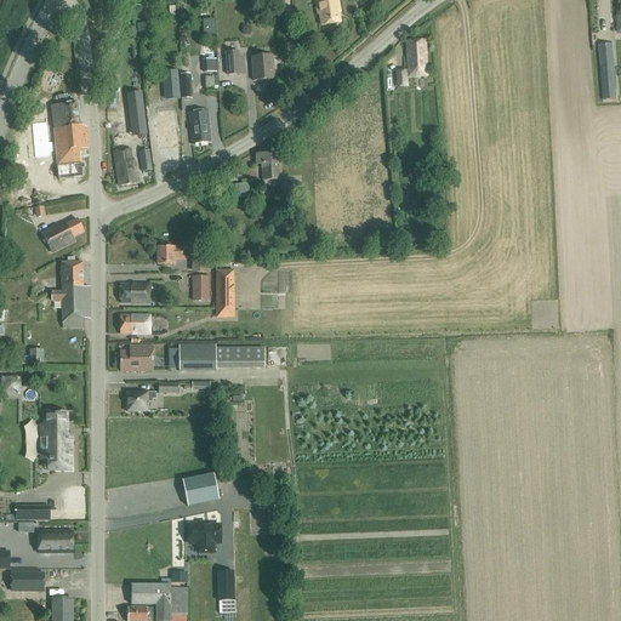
[(319,15),(322,26),(340,22),(339,12),(340,12),(337,0),(314,0),(318,15),(319,15)]
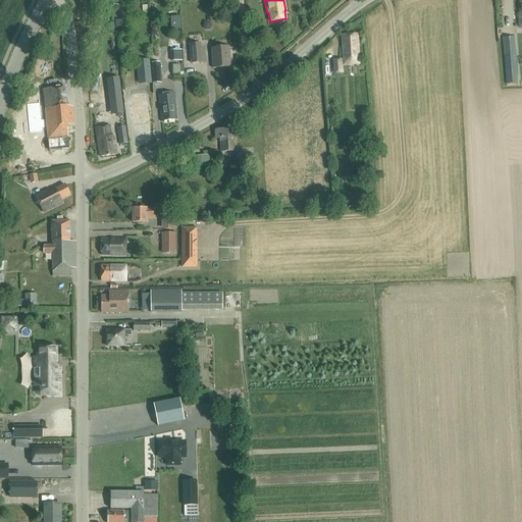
[(342,35),(343,64),(359,63),(357,34),(342,35)]
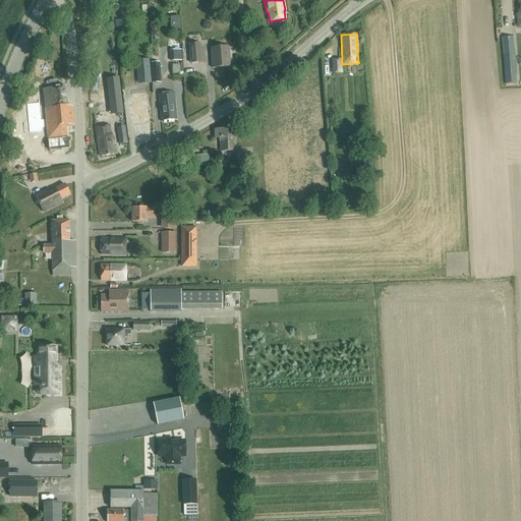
[(517,82),(513,37),(502,37),(506,83),(517,82)]
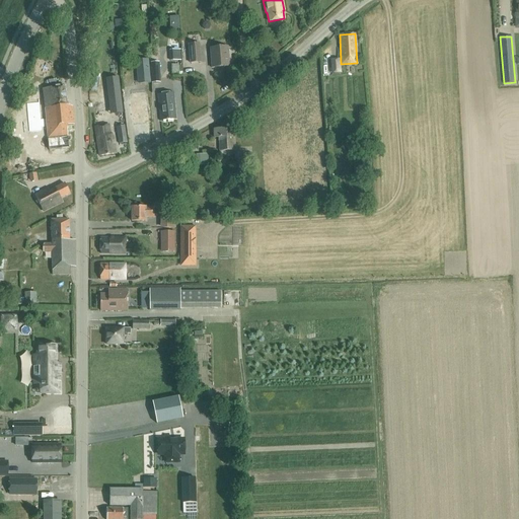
[(200,44),(189,45),(190,63),(201,62),(200,44)]
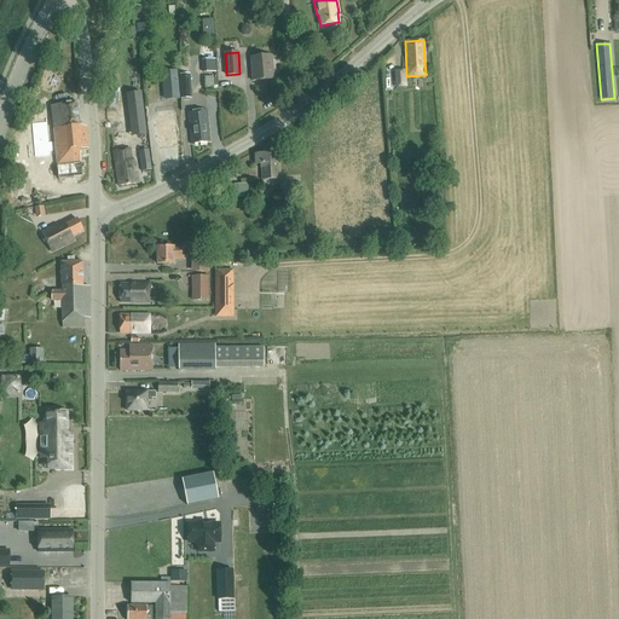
[(250,58),(253,81),(273,80),(272,56),(250,58)]
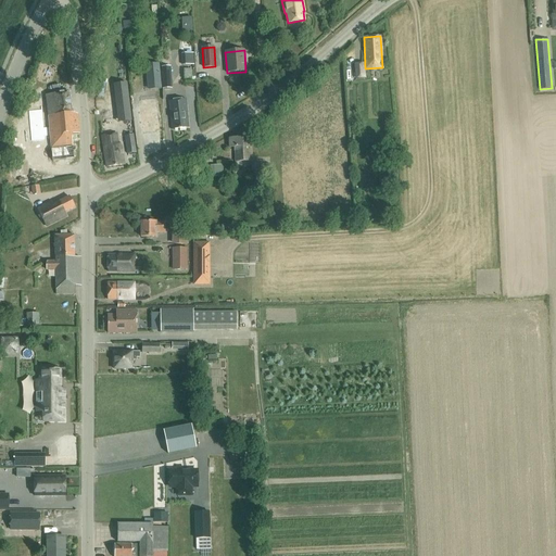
[(193,64),(193,52),(181,53),(181,65),(193,64)]
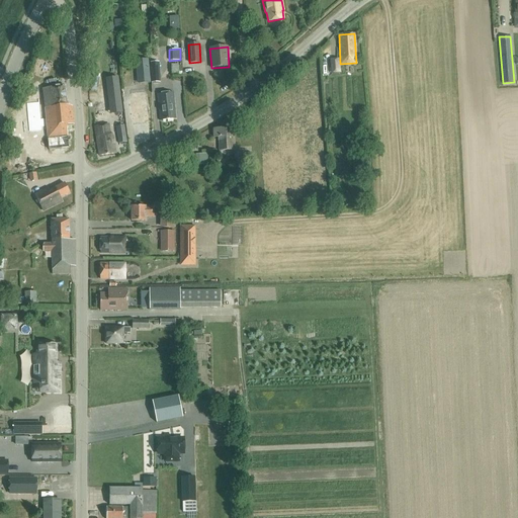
[(339,59),(329,59),(331,73),(332,74),(338,74),(338,72),(340,72),(339,59)]
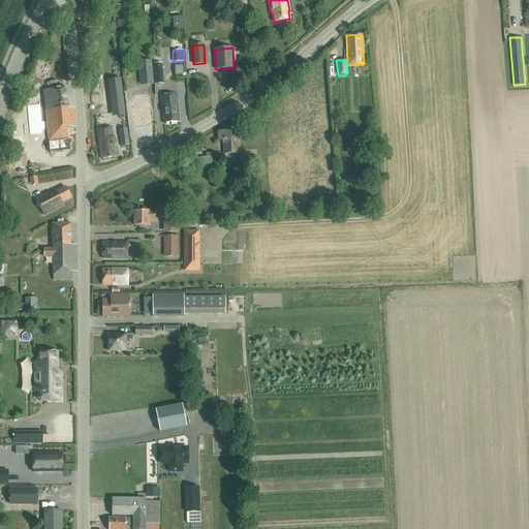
[(153,63),(154,85),(163,84),(162,63),(153,63)]
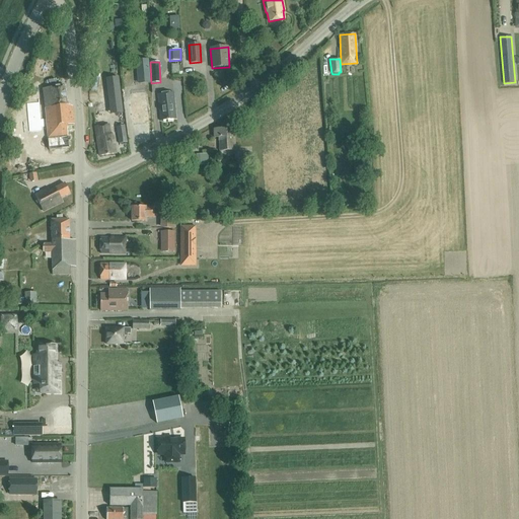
[(148,65),(137,66),(137,75),(149,74),(148,65)]
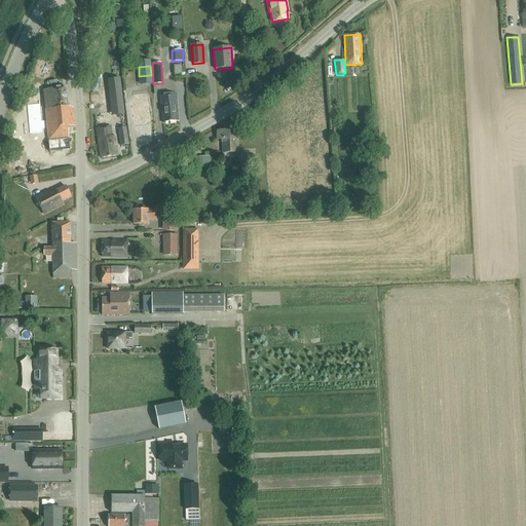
[(119,78),(106,79),(110,115),(123,114),(119,78)]
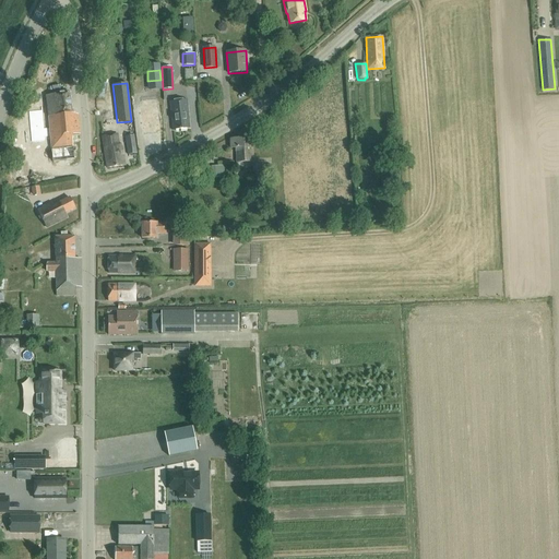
[(80,134),(78,115),(70,113),(68,92),(45,95),(54,162),(74,159),(72,135),(80,134)]
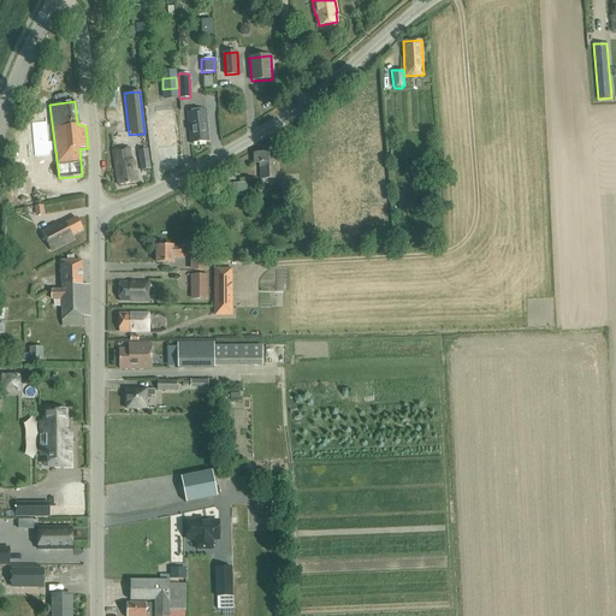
[(171,130),(175,130),(172,110),(150,113),(157,150),(160,149),(163,161),(171,160),(170,148),(173,148),(171,130)]
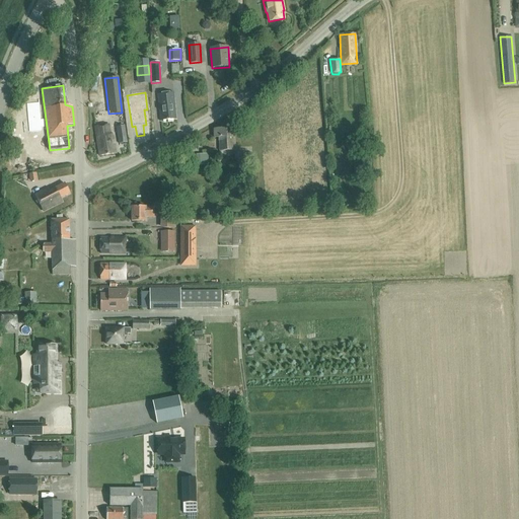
[(176,120),(173,92),(157,94),(160,121),(176,120)]
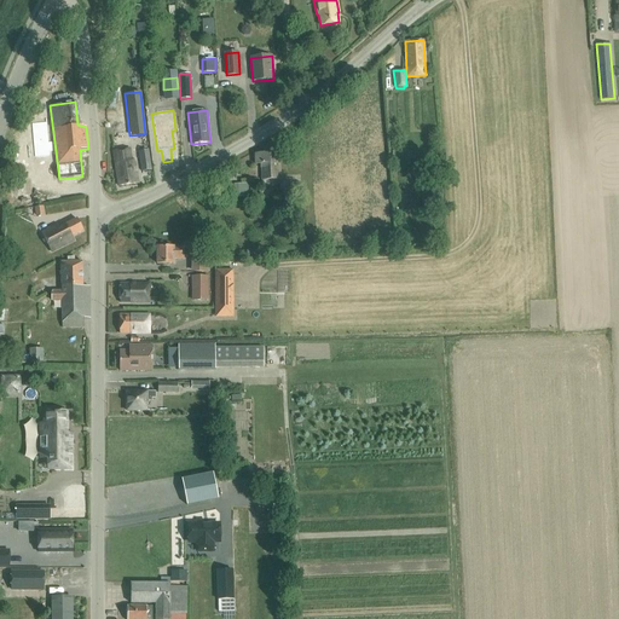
[(110,146),(125,145),(123,136),(109,136),(110,146)]
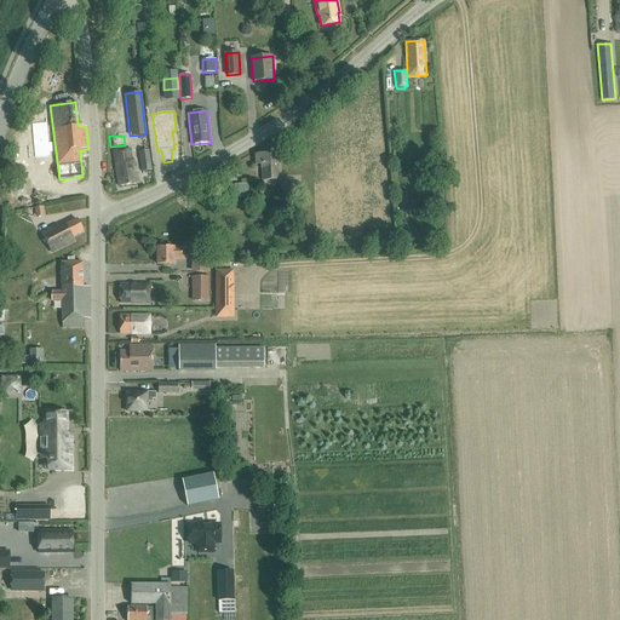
[(114,151),(119,185),(138,183),(136,164),(133,164),(131,160),(130,149),(114,151)]
